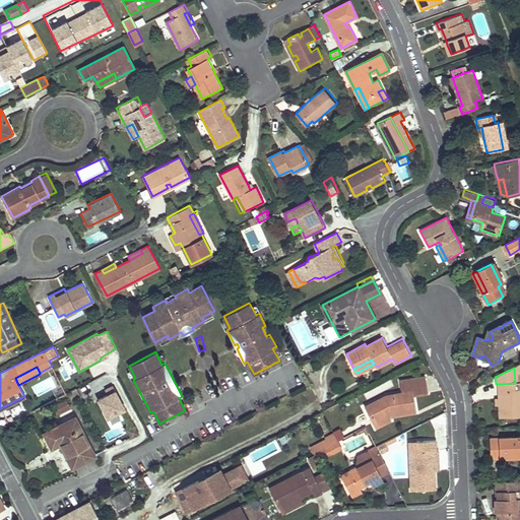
[(387,395),(369,403),(373,411),(371,417),(376,428),(384,424),(387,417),(392,416),(417,412),(413,395),(429,393),(426,376),(401,381),(403,392),(394,393),(394,396),(388,398),(387,395)]
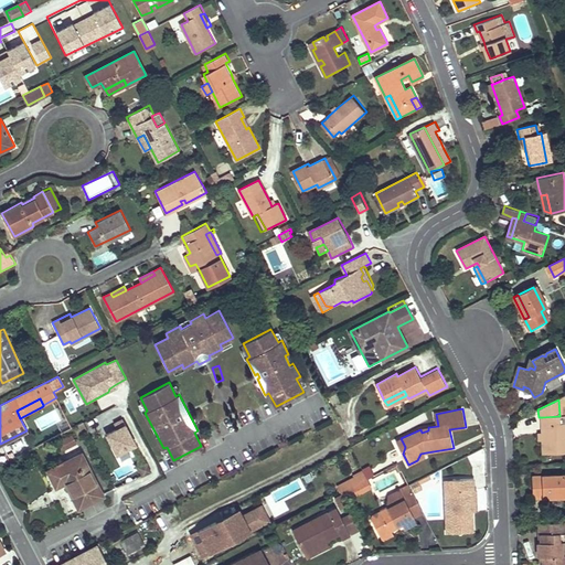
[(564,416),(560,416),(542,417),(543,434),(543,440),(544,455),(564,454),(564,416)]
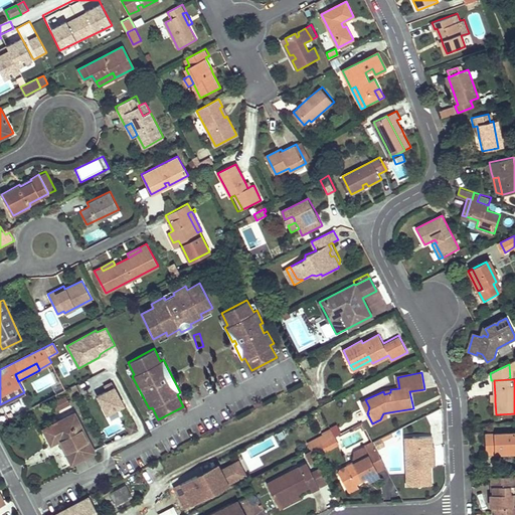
[(112,382),(104,386),(107,390),(98,395),(108,413),(124,404),(112,382)]
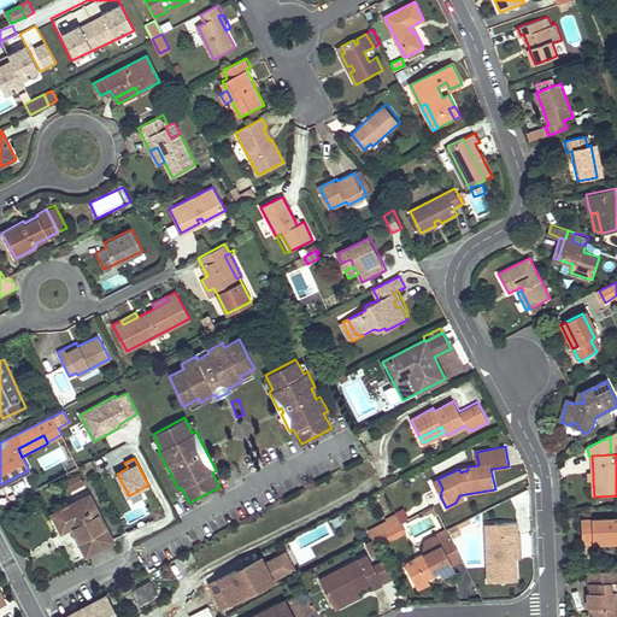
[(90,460),(84,464),(89,474),(95,471),(90,460)]
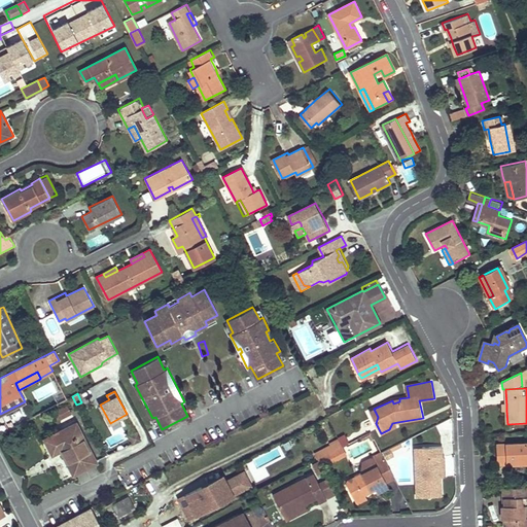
[(60,419),(72,414),(67,403),(55,410),(60,419)]
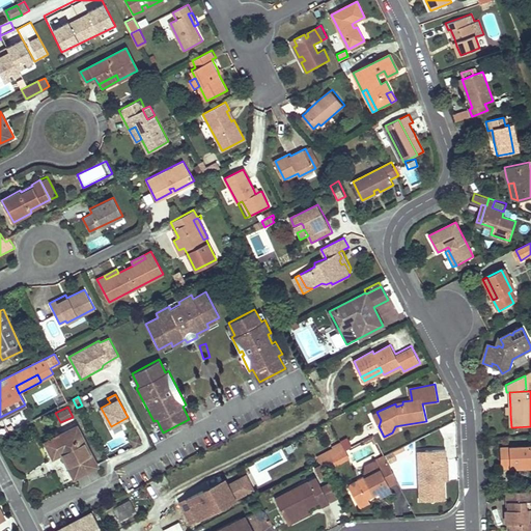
[(381,420),(376,412),(372,414),(379,426),(381,420)]
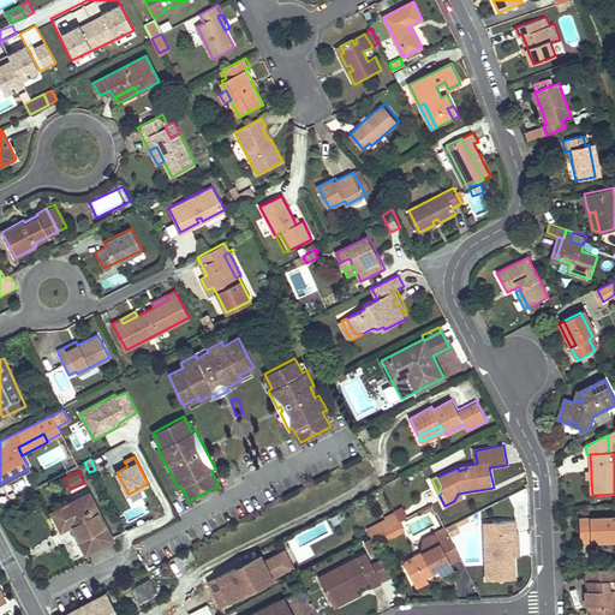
[(89,493),(52,512),(61,530),(71,526),(85,554),(113,539),(89,493)]
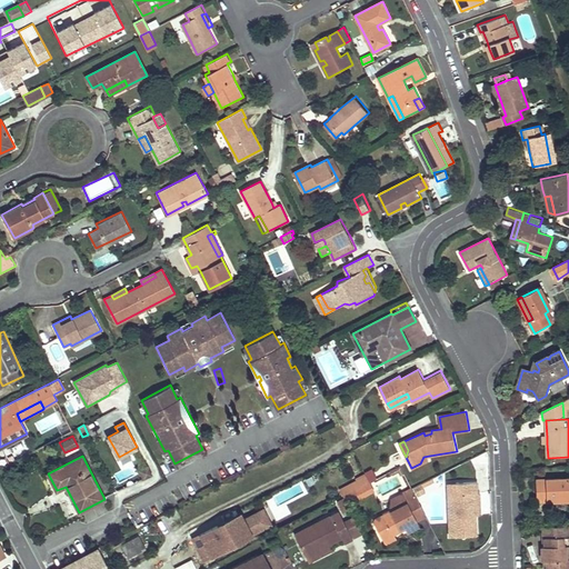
[(148,466),(140,469),(145,477),(152,473),(148,466)]
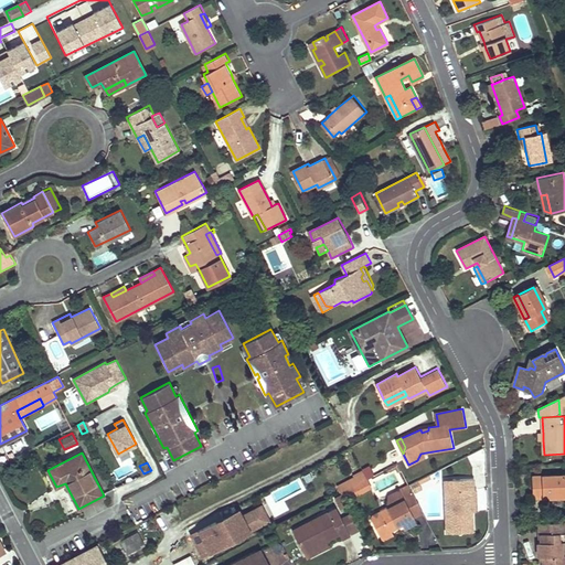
[(379,492),(402,482),(396,470),(373,480),(379,492)]
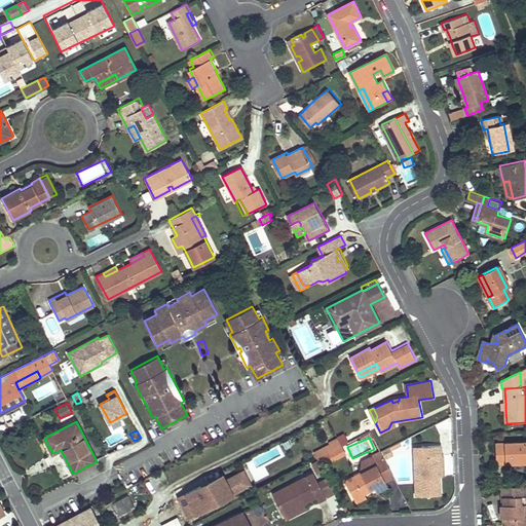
[(317,458),(341,446),(338,439),(314,451),(317,458)]
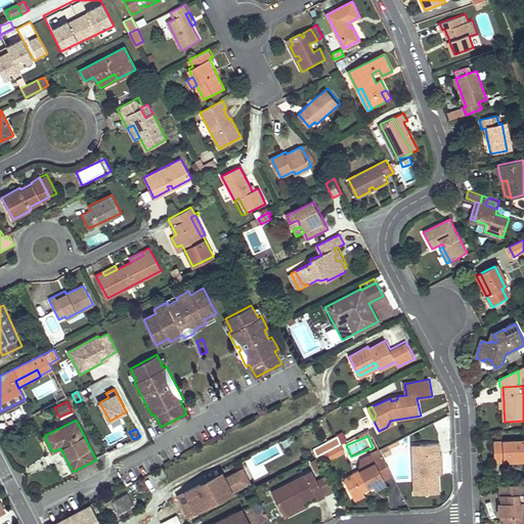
[(523,441),(495,442),(496,463),(521,463),(521,460),(523,459),(523,441)]
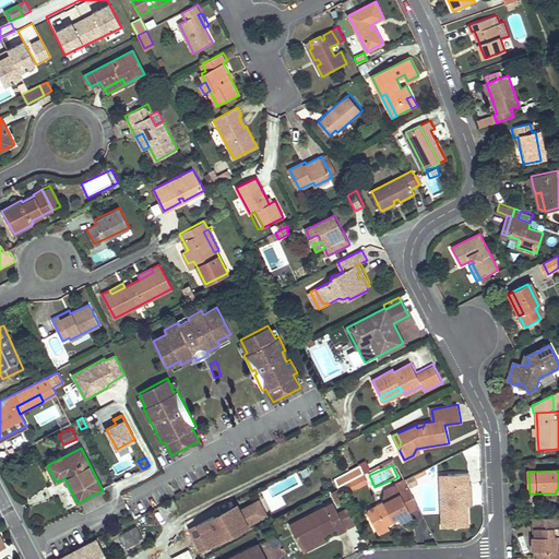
[(468,473),(448,474),(448,485),(440,486),(442,527),(467,526),(466,506),(465,484),(470,485),(468,473)]
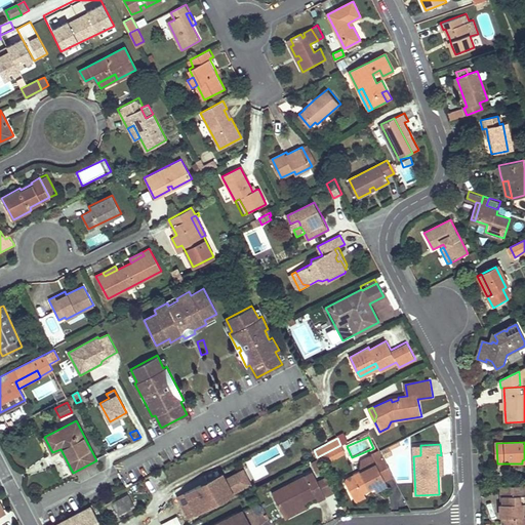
[(340,445),(317,457),(318,459),(321,463),(345,451),(340,445)]
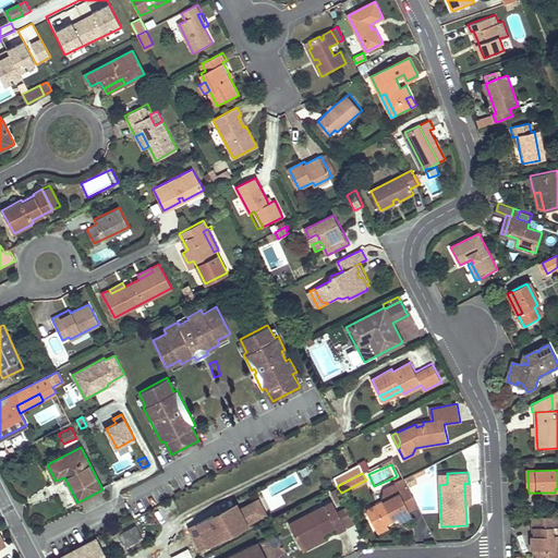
[(413,475),(405,478),(410,487),(417,483),(413,475)]
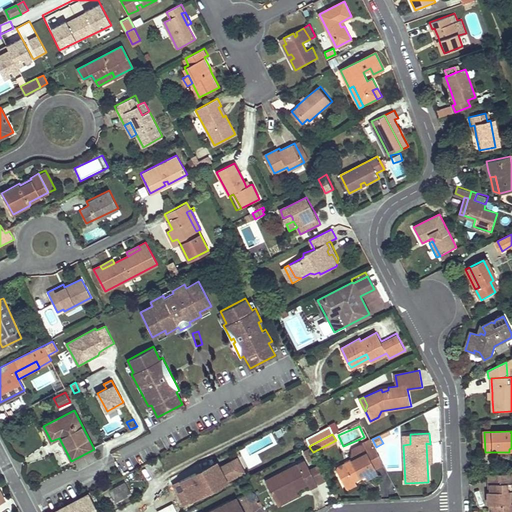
[(365,450),(373,445),(370,439),(352,448),(351,457),(352,459),(366,452),(365,450)]
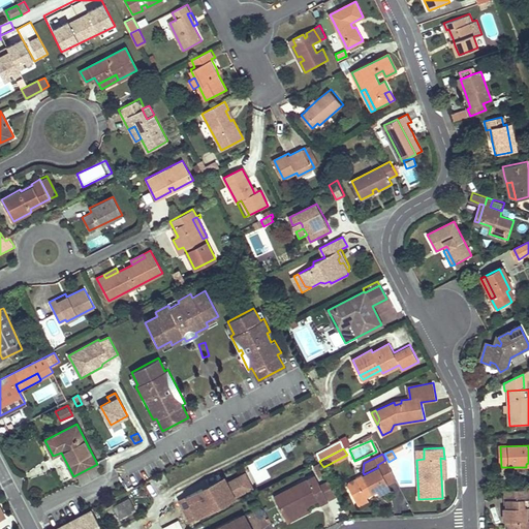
[(364,474),(346,484),(355,501),(366,496),(373,493),(371,491),(375,489),(376,491),(378,495),(391,489),(387,484),(396,479),(385,460),(377,465),(378,467),(364,474)]
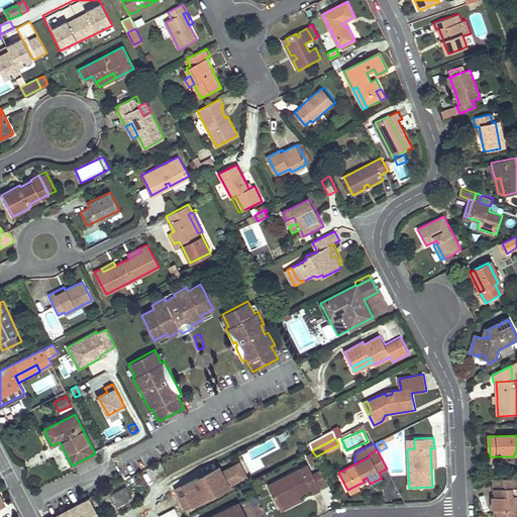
[(313,452),(307,455),(311,464),(318,461),(316,456),(313,452)]
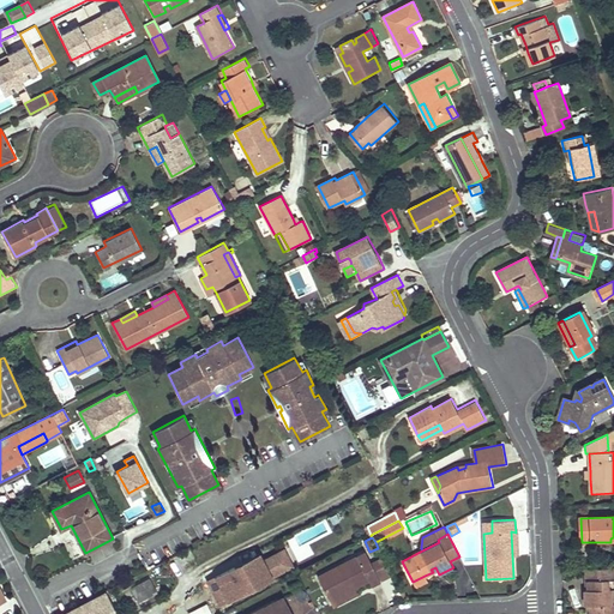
[(283,549),(277,553),(284,567),(292,565),(283,549)]
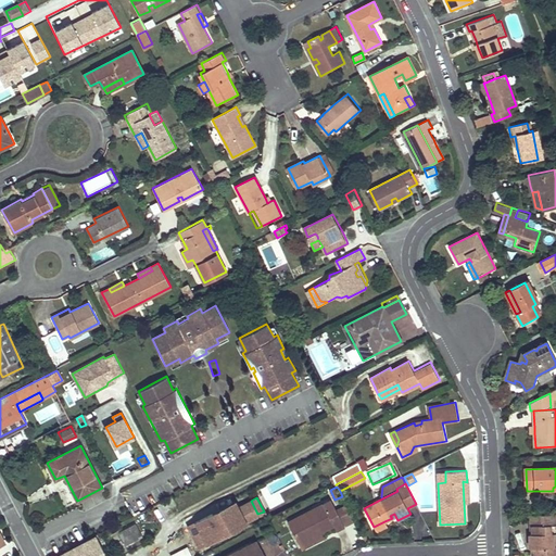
[(331,500),(288,522),(299,543),(323,530),(333,525),(337,529),(344,525),(336,508),(331,500)]
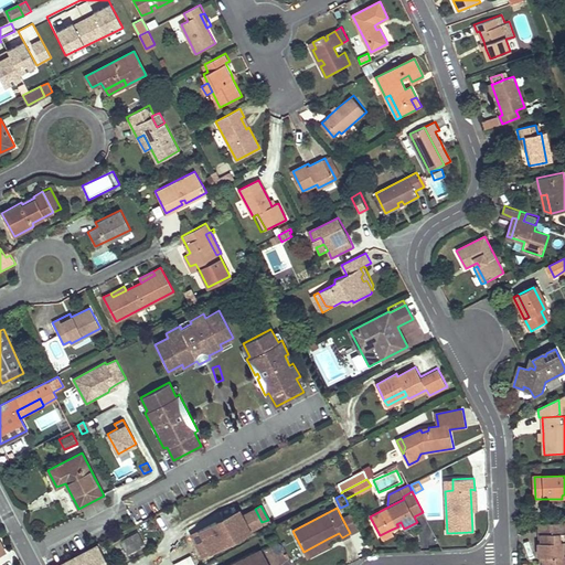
[(215,522),(193,533),(204,554),(231,541),(230,540),(262,522),(255,509),(241,515),(240,511),(216,523),(215,522)]
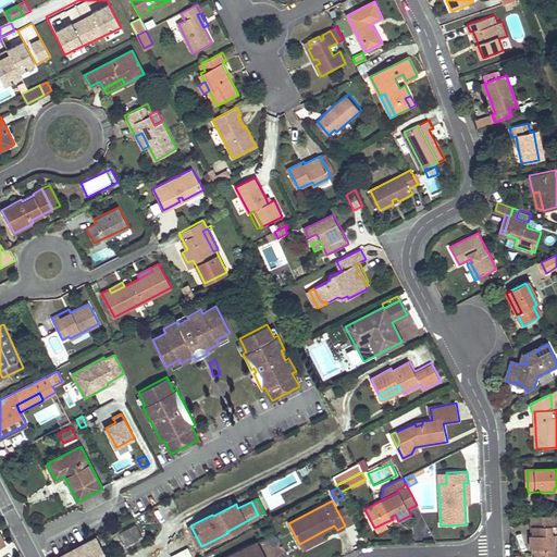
[(336,509),(345,525),(355,521),(346,505),(336,509)]
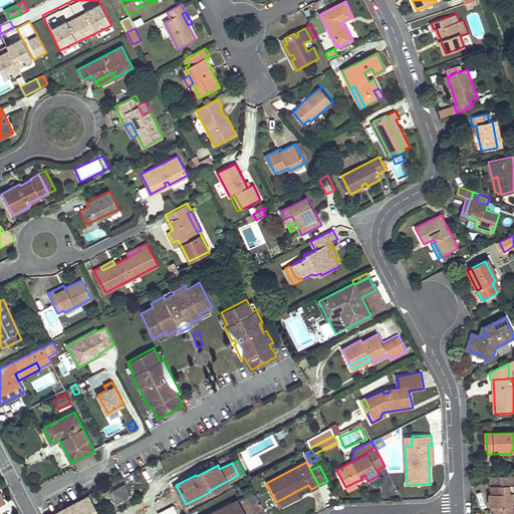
[(513,475),(490,476),(490,488),(493,488),(493,495),(491,495),(491,507),(495,507),(495,511),(494,513),(513,513),(513,506),(512,506),(512,495),(513,494),(513,475)]
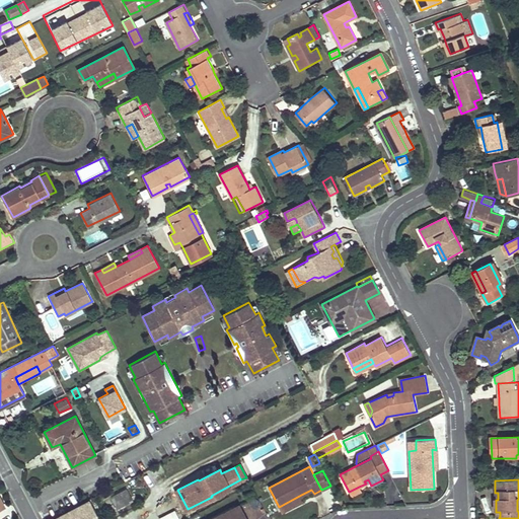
[(359,487),(349,492),(352,497),(361,492),(359,487)]
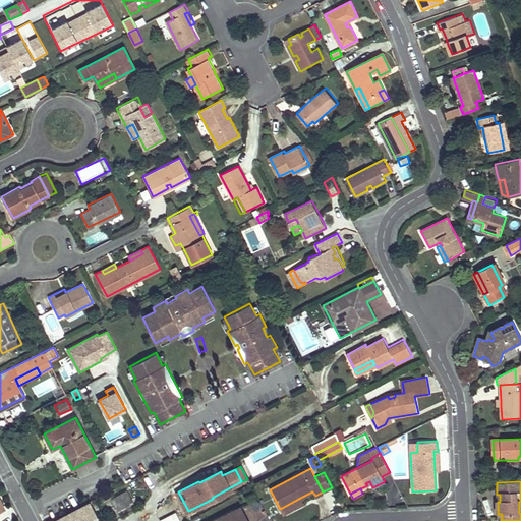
[(127,490),(112,499),(118,510),(133,502),(127,490)]
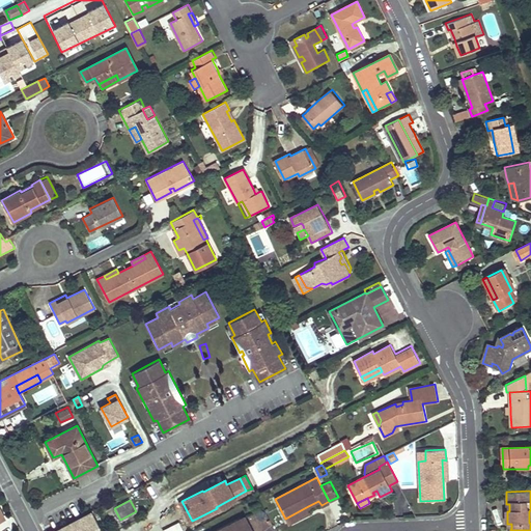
[(308,506),(285,519),(288,524),(311,511),(308,506)]
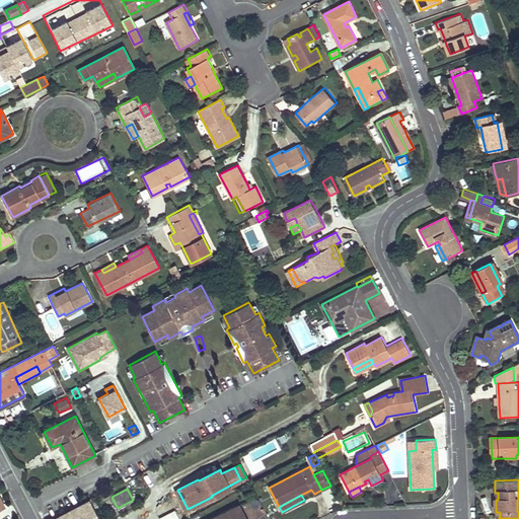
[(99,518),(90,501),(54,518),(99,518)]
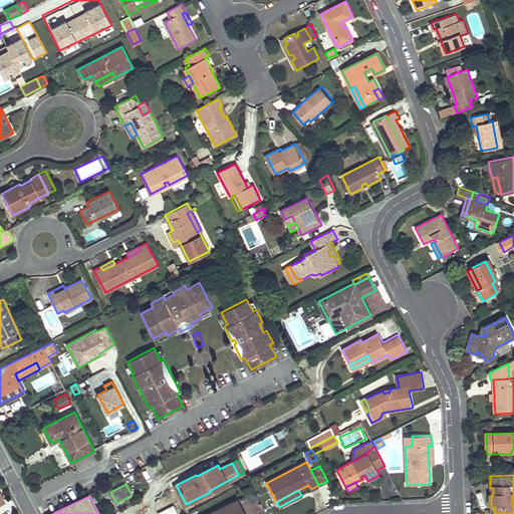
[(243,513),(236,500),(210,513),(243,513)]
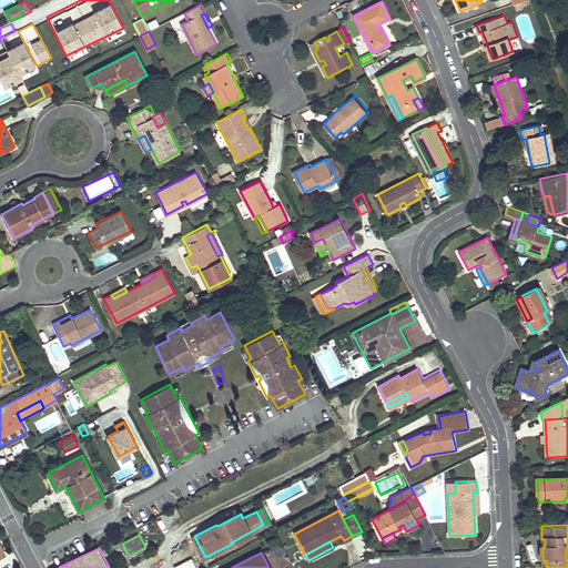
[(195,567),(191,558),(173,566),(173,567),(195,567)]
